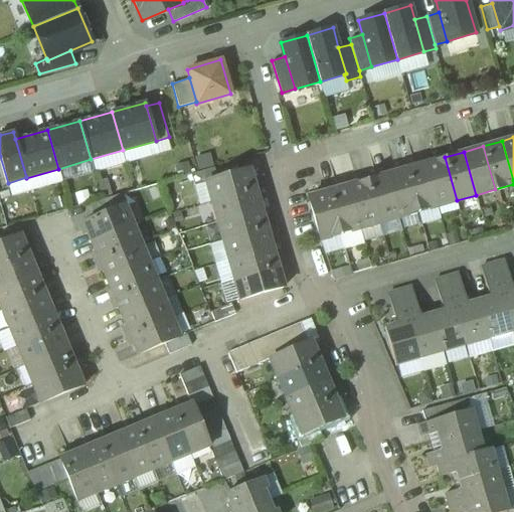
[(445,157),(424,163),(438,206),(457,200),(445,157)]
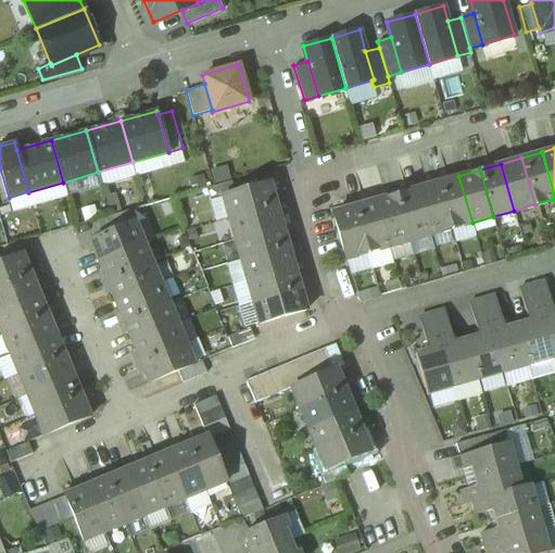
[(458,176),(438,181),(452,228),(472,223),(458,176)]
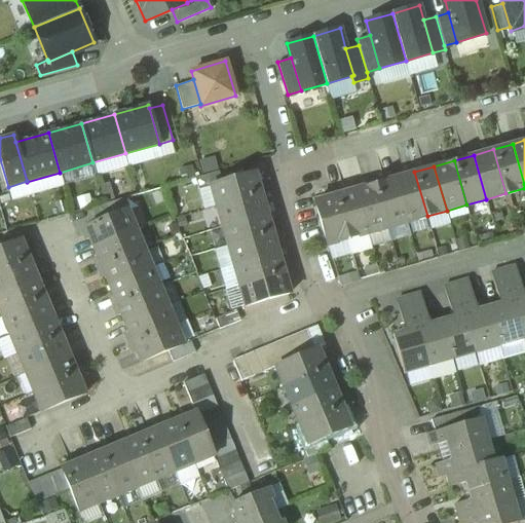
[(219,170),(195,177),(198,188),(211,185),(222,182),(219,170)]
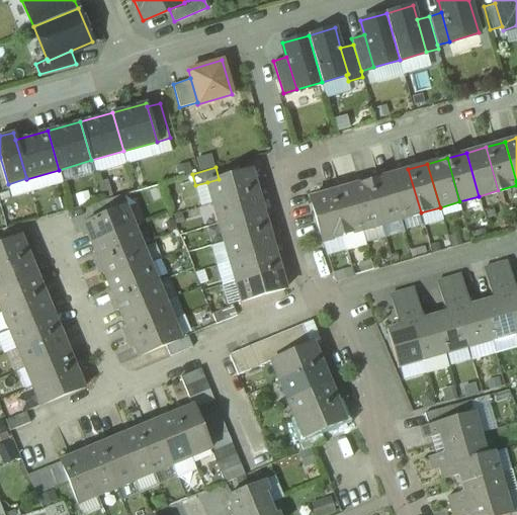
[(219,179),(207,182),(212,202),(257,189),(251,169),(219,179)]
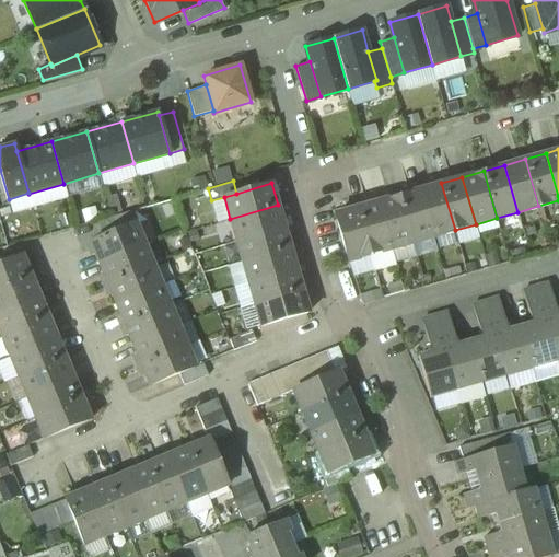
[(441,183),(420,189),(433,236),(455,230),(441,183)]
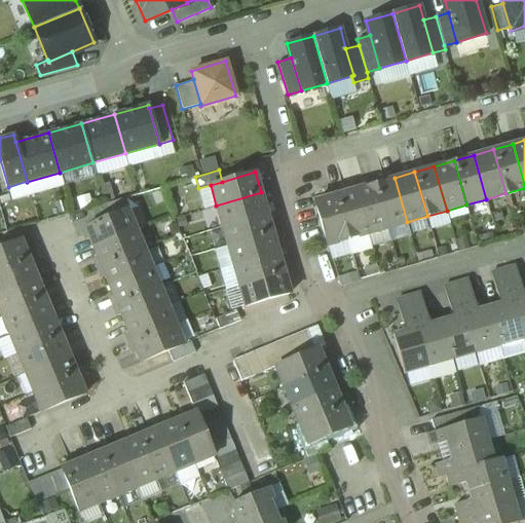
[(395,178),(374,183),(387,227),(407,222),(395,178)]
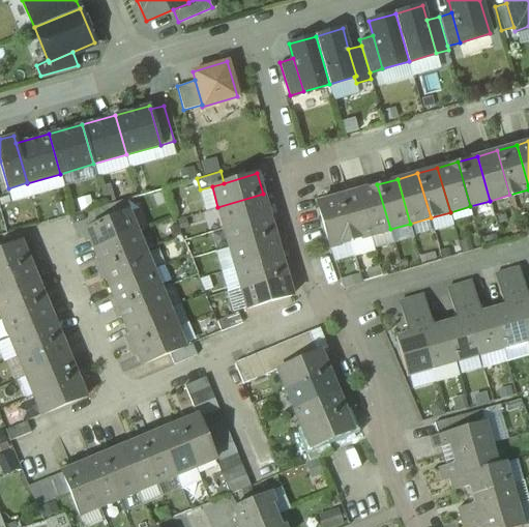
[(377,184),(357,191),(371,235),(390,229),(377,184)]
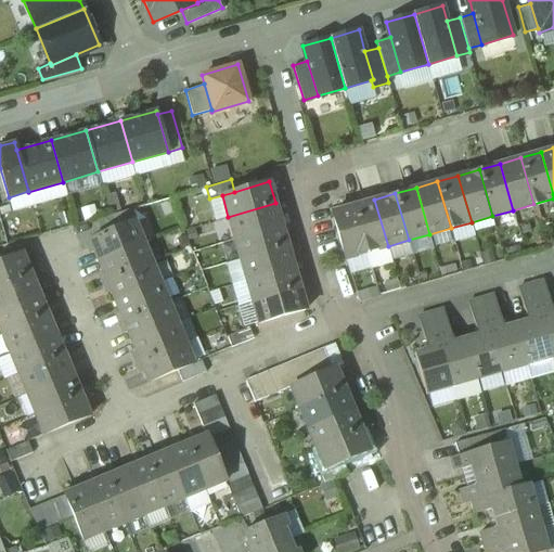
[(374,200),(353,205),(366,252),(388,246),(374,200)]
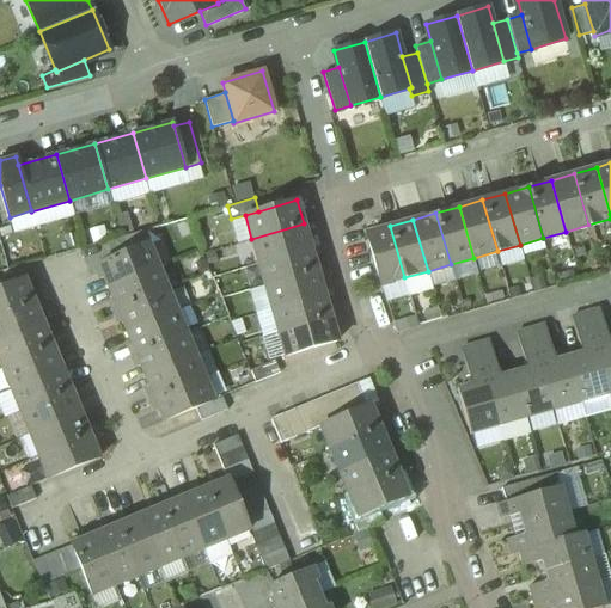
[(304,223),(251,239),(258,262),(310,247),(304,223)]
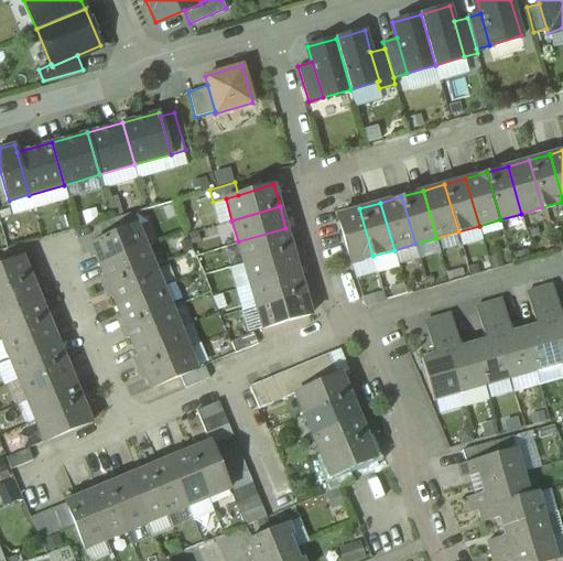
[(359,208),(337,215),(350,262),(372,256),(359,208)]
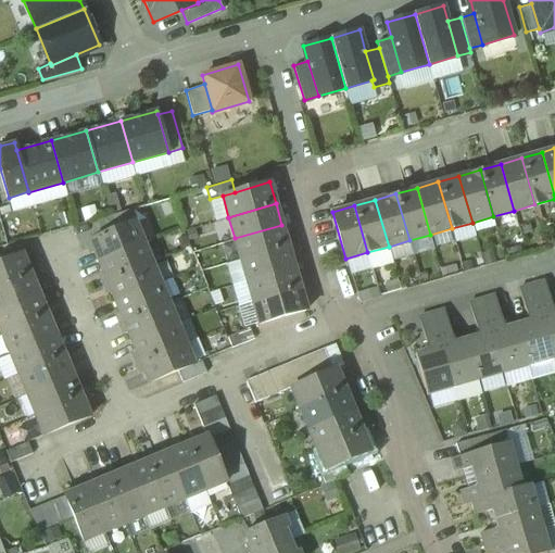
[(120,214),(97,223),(102,234),(124,225),(120,214)]
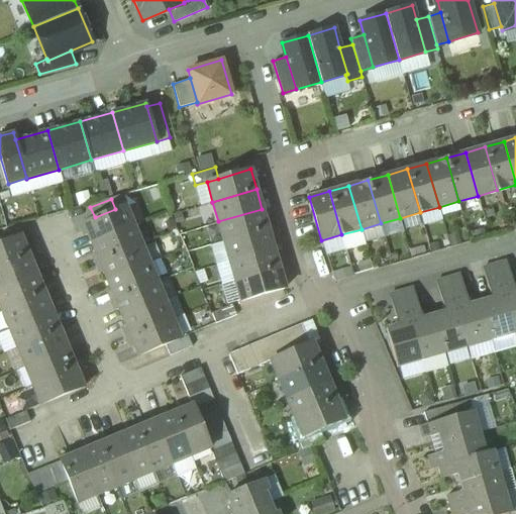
[(95,217),(84,222),(92,241),(133,224),(125,205),(115,209),(95,217)]
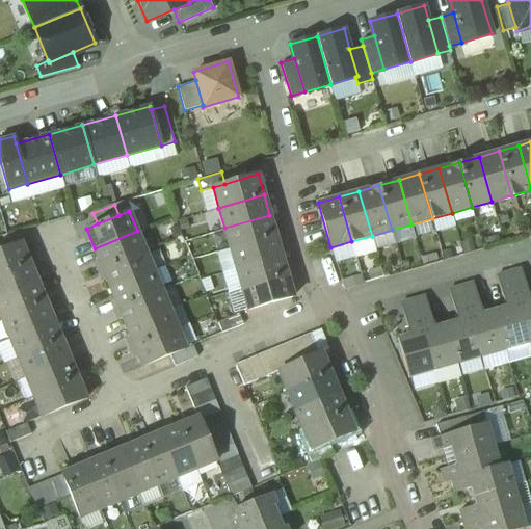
[(269,215),(224,228),(231,247),(275,235),(269,215)]
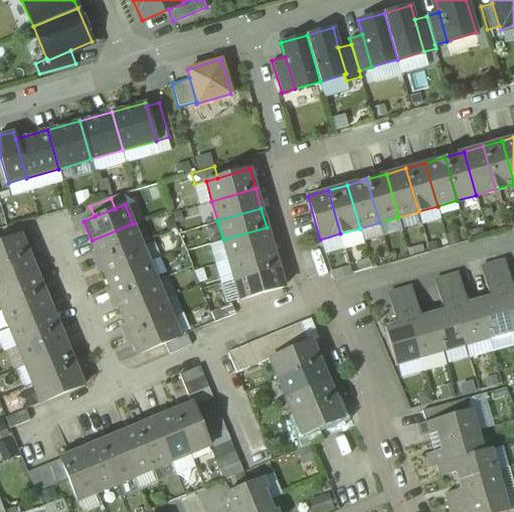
[(133,223),(92,240),(99,260),(141,242),(133,223)]
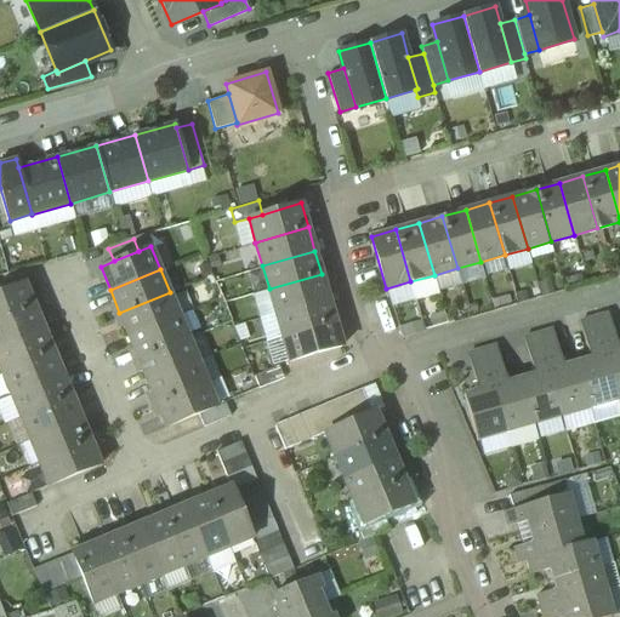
[(322,274),(269,289),(276,312),(328,297),(322,274)]
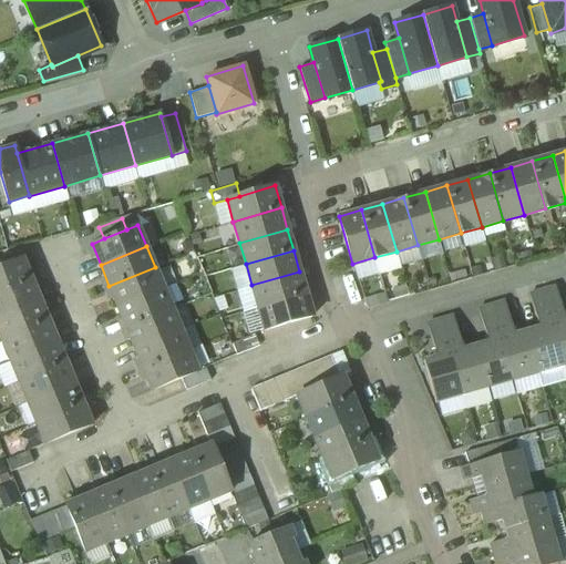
[(0,266),(0,291),(31,279),(21,258),(0,266)]
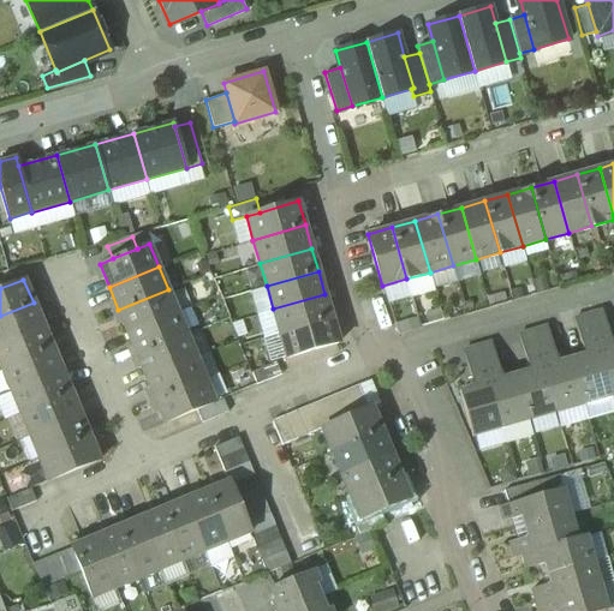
[(168,289),(118,310),(127,333),(178,311),(168,289)]
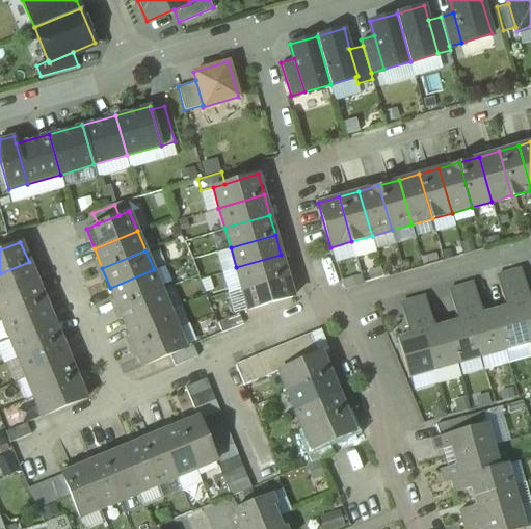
[(281,255),(236,267),(242,288),(287,274),(281,255)]
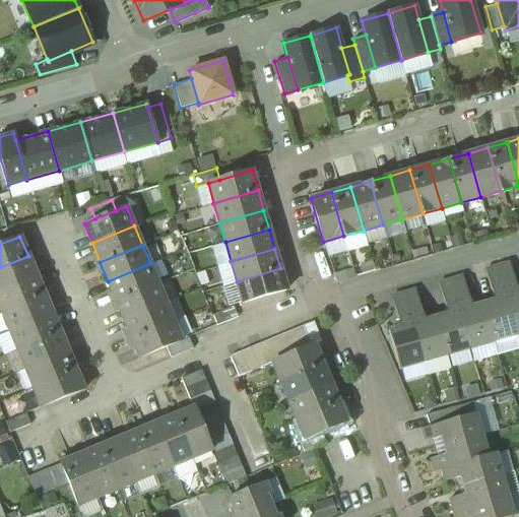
[(28,256),(0,267),(0,289),(36,275),(28,256)]
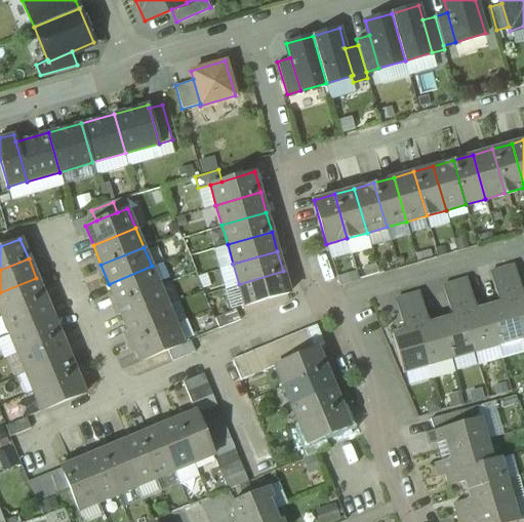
[(514,264),(502,267),(508,288),(520,284),(514,264)]
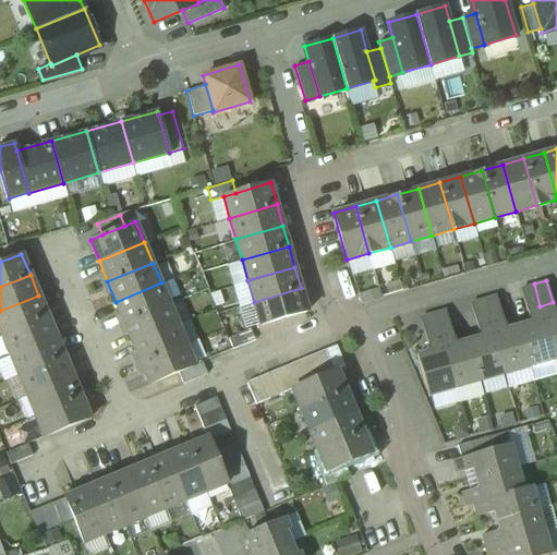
[(161,282),(116,302),(123,322),(169,303),(161,282)]
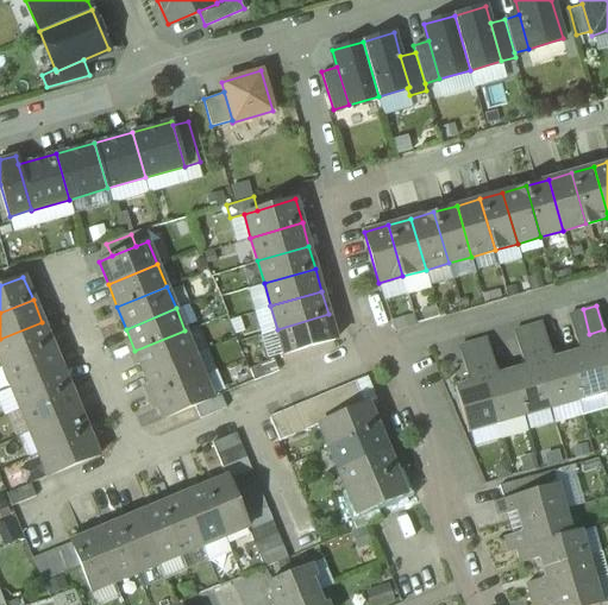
[(583,309),(569,314),(576,338),(589,334),(583,309)]
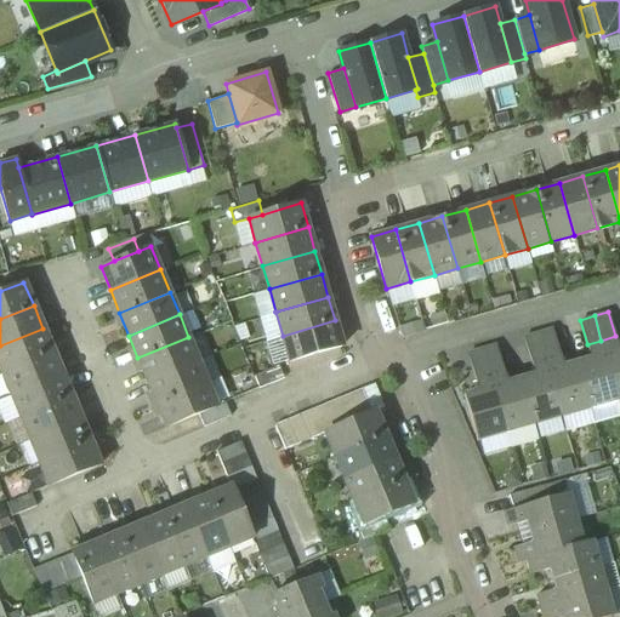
[(335,320),(283,336),(290,360),(342,344),(335,320)]
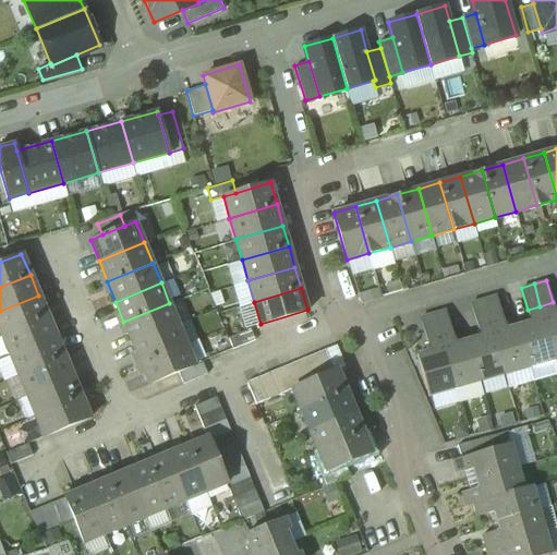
[(496,294),(483,299),(489,321),(503,317),(496,294)]
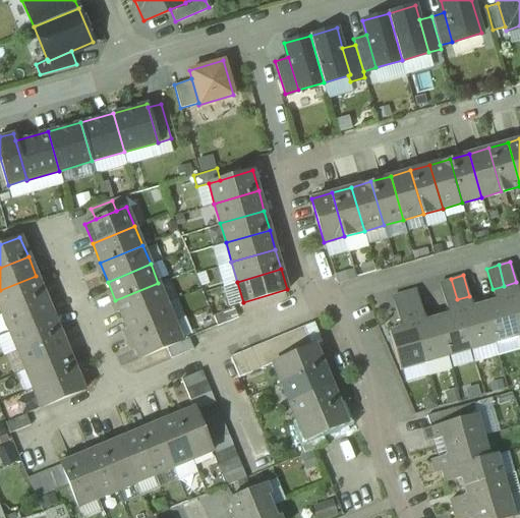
[(36,276),(0,290),(0,308),(1,311),(44,294),(36,276)]
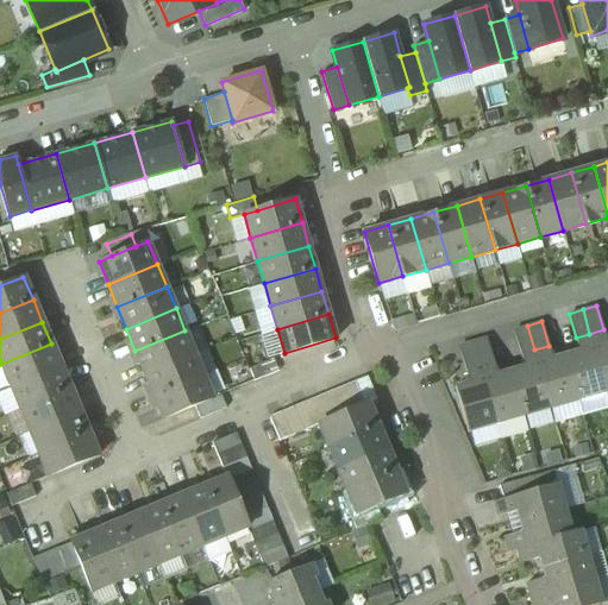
[(527,326),(514,329),(521,353),(534,350),(527,326)]
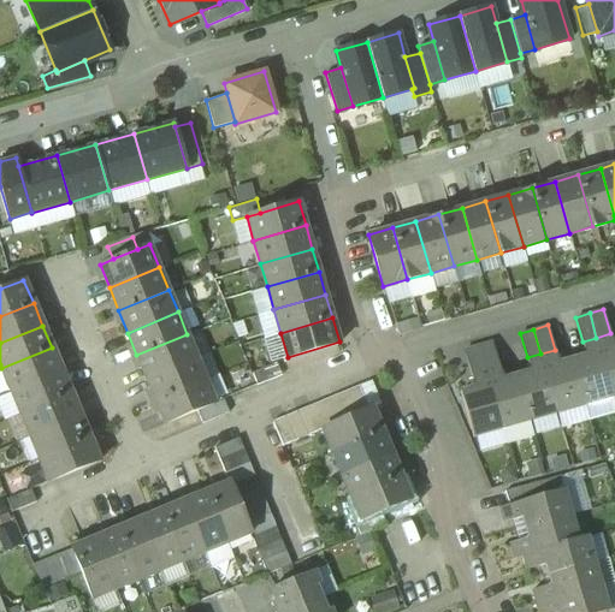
[(614,346),(610,333),(596,338),(613,396),(614,394),(614,346)]
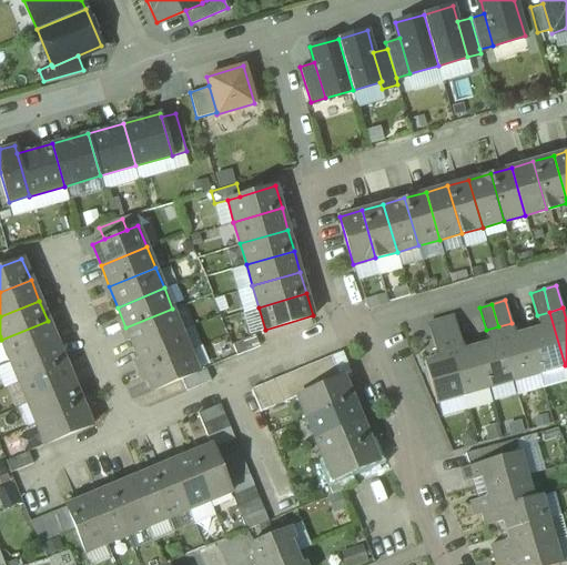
[(172,309),(125,328),(134,349),(181,329),(172,309)]
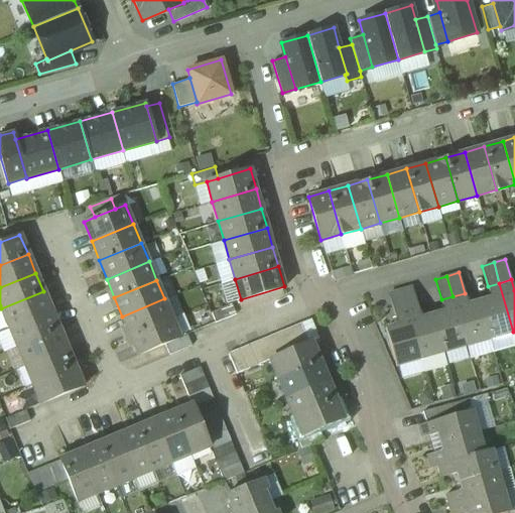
[(499,283),(488,286),(491,296),(479,300),(490,339),(513,332),(499,283)]
